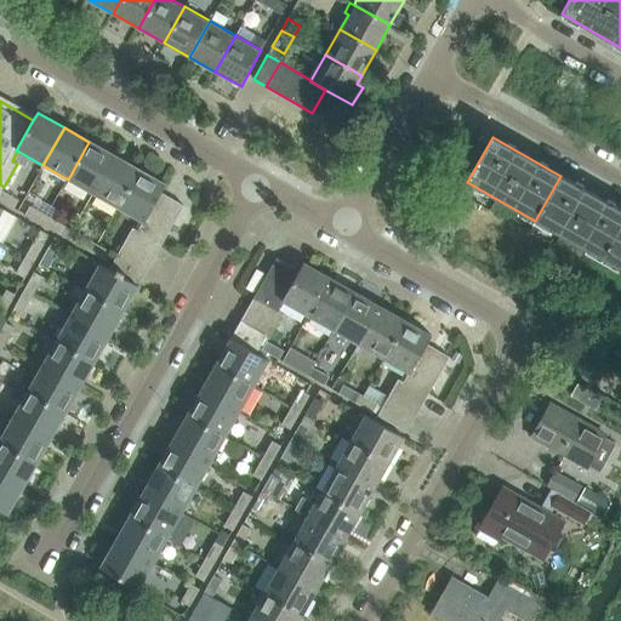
[(114,155),(89,142),(68,180),(93,194),(114,155)]
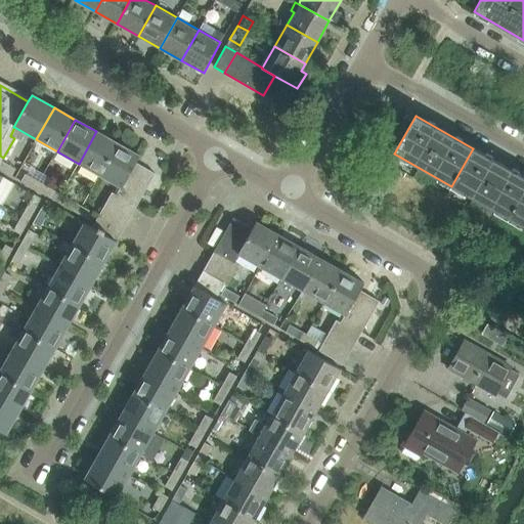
[(118,143),(96,131),(79,164),(99,176),(118,143)]
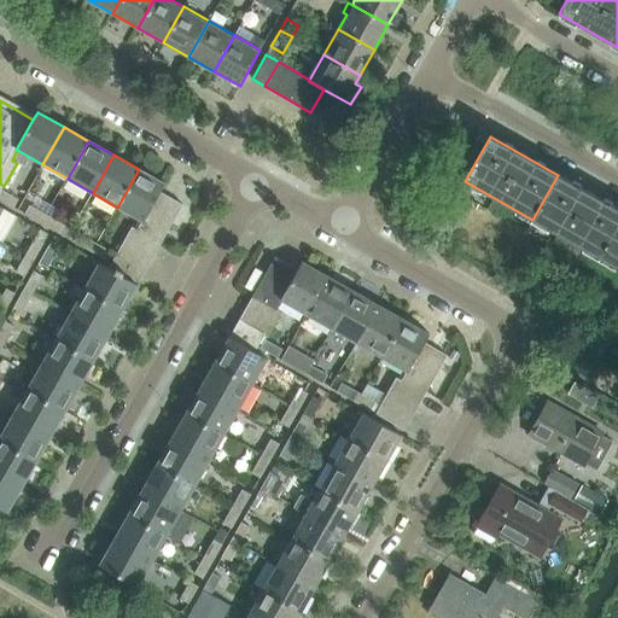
[(144,222),(161,192),(165,184),(139,169),(117,208),(143,221),(144,222)]
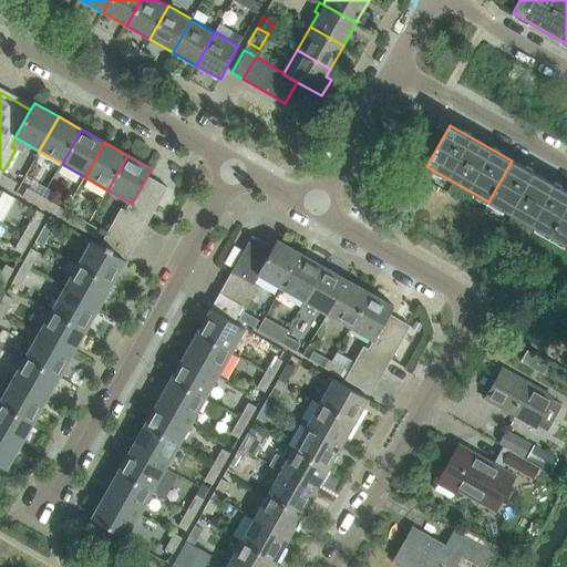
[(550,237),(566,207),(566,192),(512,161),(488,202),(550,237)]
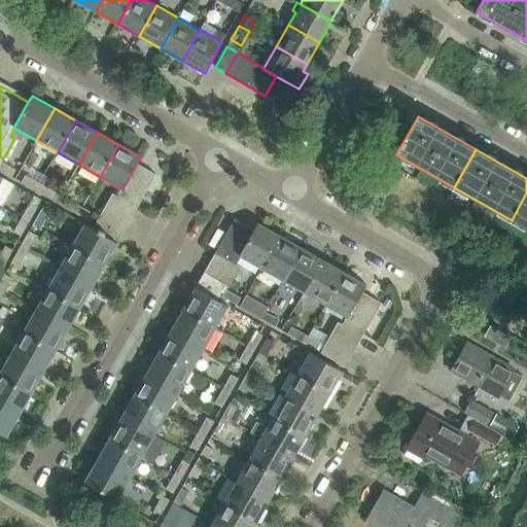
[(1,162),(0,164),(0,170),(11,177),(15,170),(1,162)]
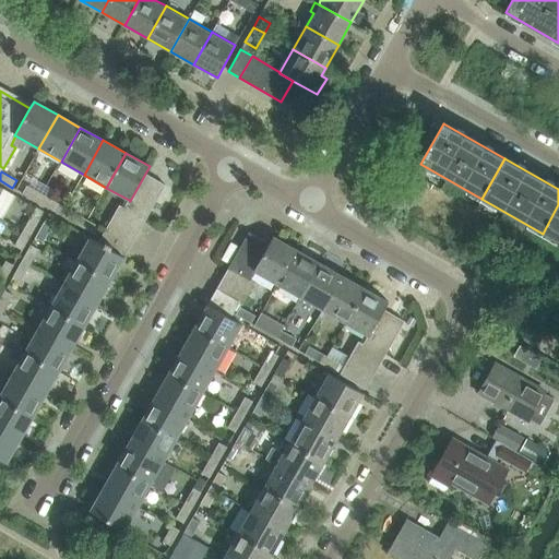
[(165,186),(145,174),(130,201),(129,200),(125,209),(145,221),(165,186)]
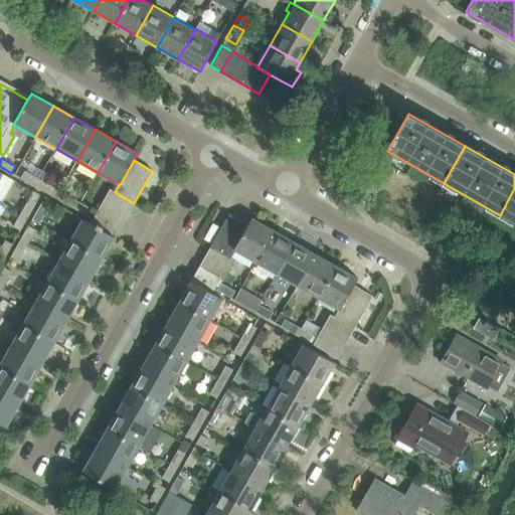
[(20,178),(34,186),(38,179),(24,172),(20,178)]
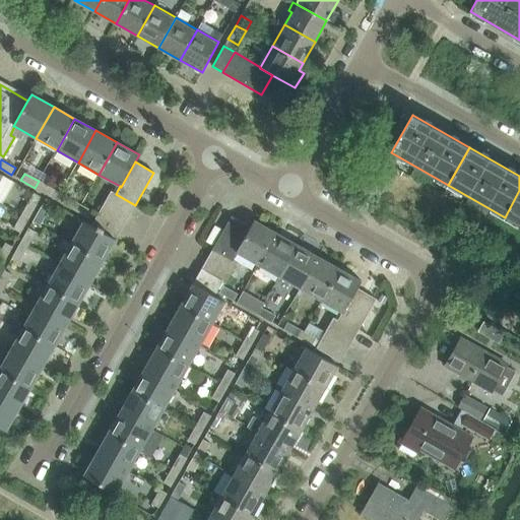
[(39,181),(35,188),(49,196),(53,189),(39,181)]
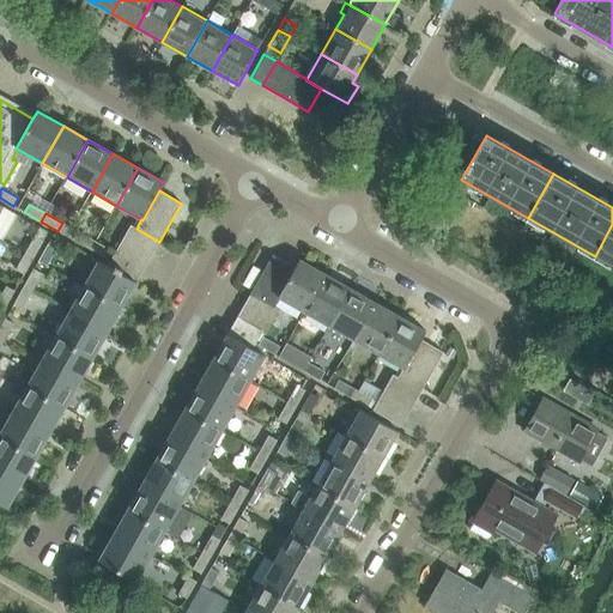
[(612,224),(595,256),(612,266),(612,224)]
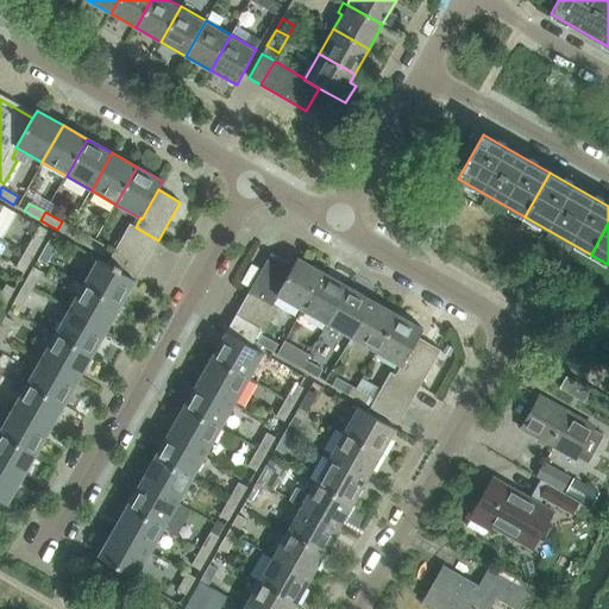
[(158,240),(136,227),(130,224),(123,238),(151,253),(158,240)]
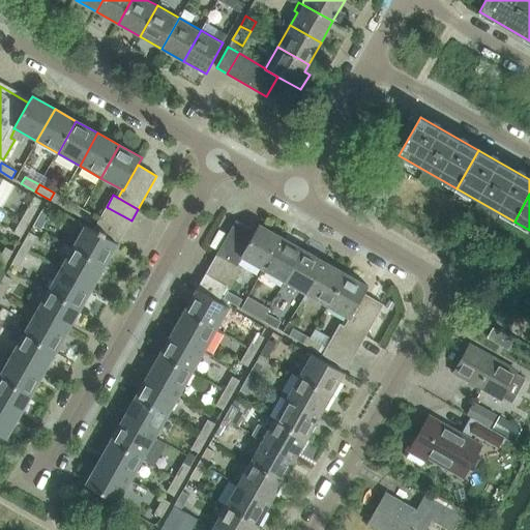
[(66,200),(62,207),(77,215),(81,208),(66,200)]
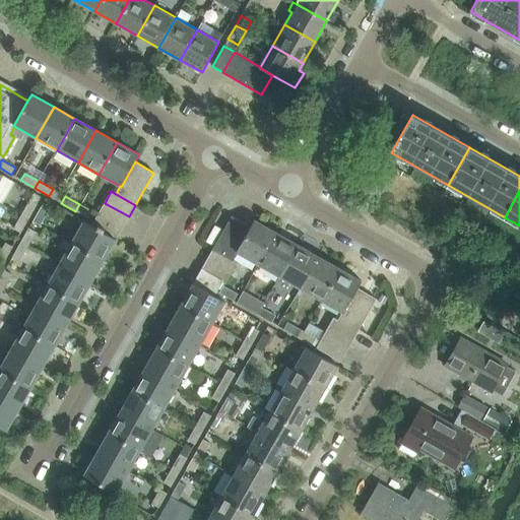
[(21,215),(28,219),(37,205),(29,201),(21,215)]
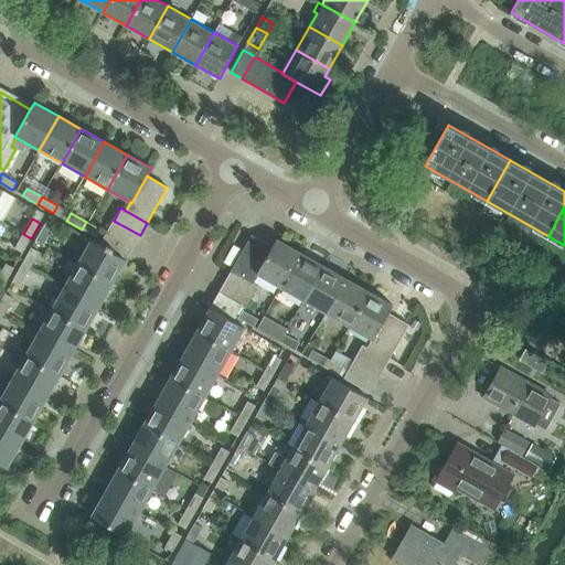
[(140,235),(114,221),(106,233),(132,248),(140,235)]
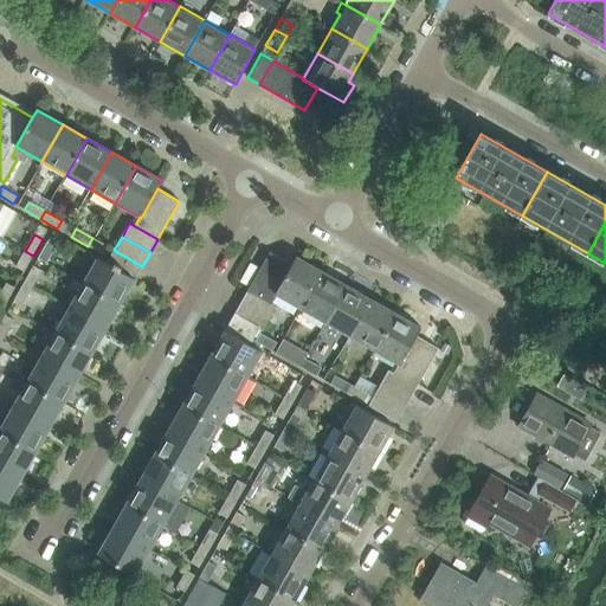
[(92,238),(88,246),(104,256),(109,247),(92,238)]
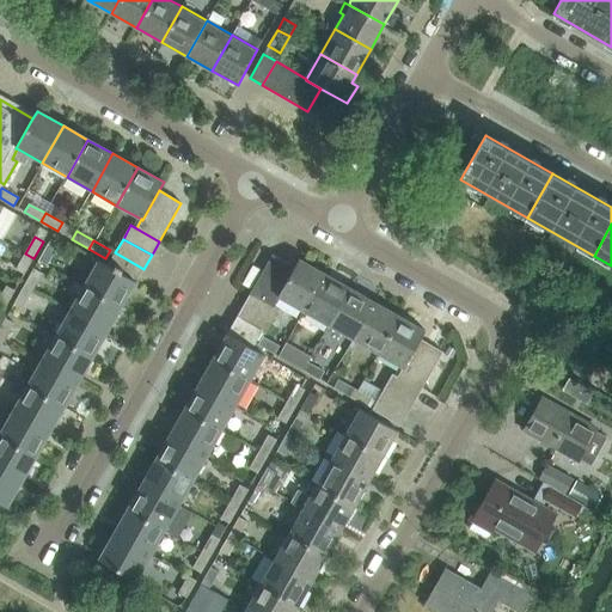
[(38,261),(47,265),(56,249),(48,244),(38,261)]
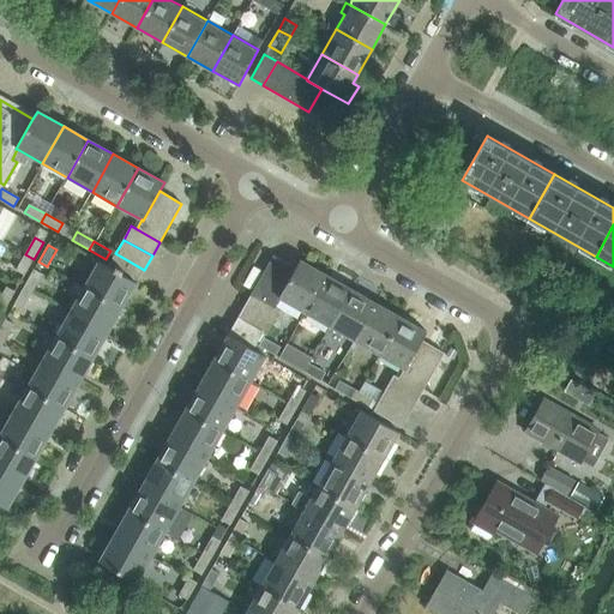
[(144,270),(115,253),(108,268),(137,283),(144,270)]
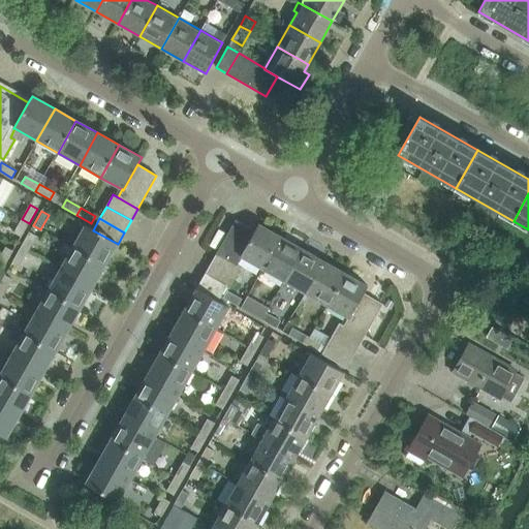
[(29,223),(22,219),(13,234),(21,238),(29,223)]
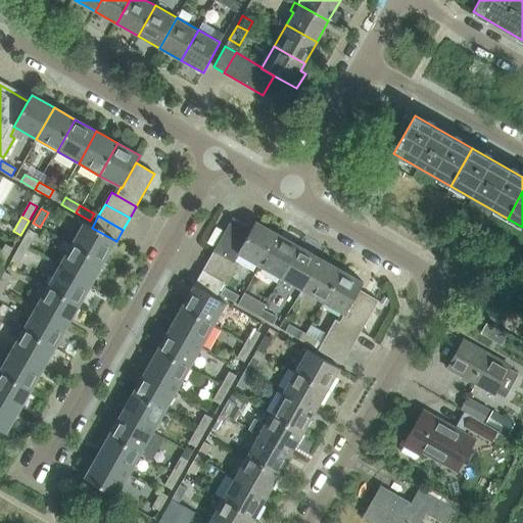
[(234,264),(234,263),(238,254),(237,254),(251,229),(233,219),(214,252),(234,264)]
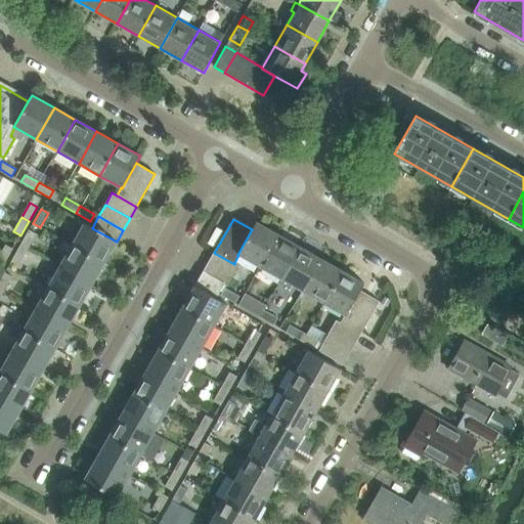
[(237,255),(238,255),(260,267),(278,234),(256,222),(252,229),(237,255)]
